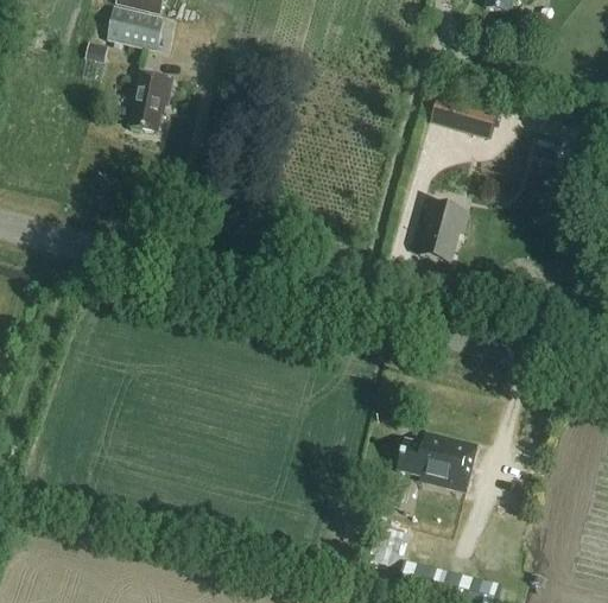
[(114,0),(114,2),(160,13),(163,0),(114,0)]
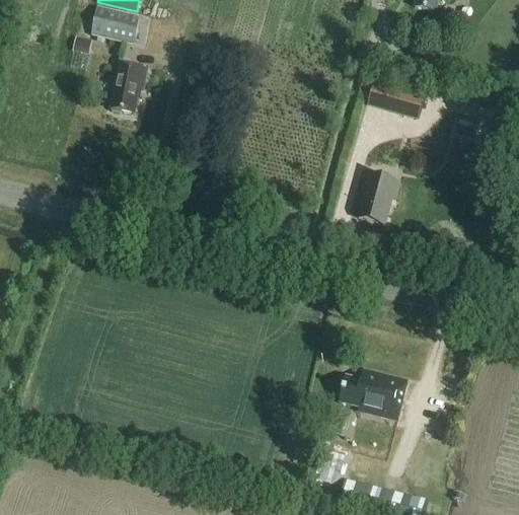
[(415,0),(414,6),(434,11),(436,0),(415,0)]
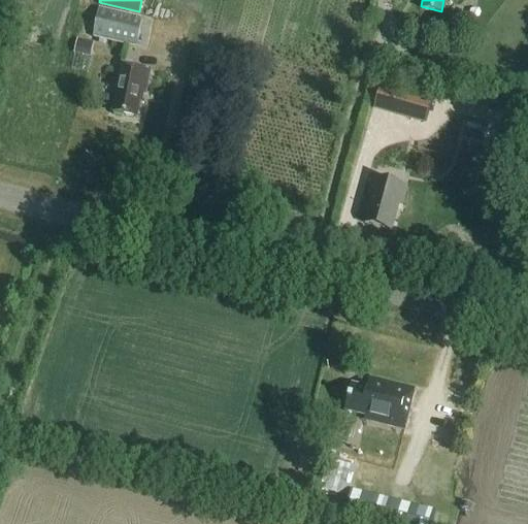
[(142,15),(98,6),(92,35),(135,44),(142,15)]
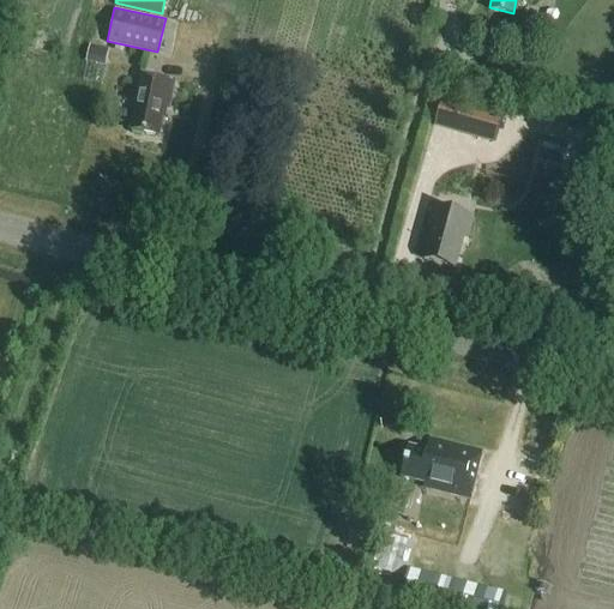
[(166,116),(173,79),(139,72),(128,127),(156,133),(161,115),(166,116)]
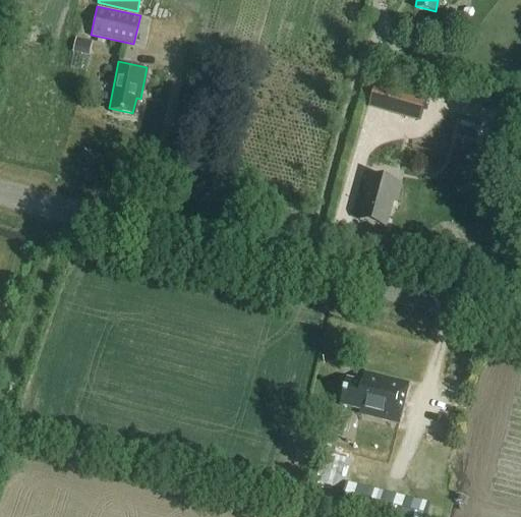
[(420,119),(426,97),(378,82),(371,105),(420,119)]
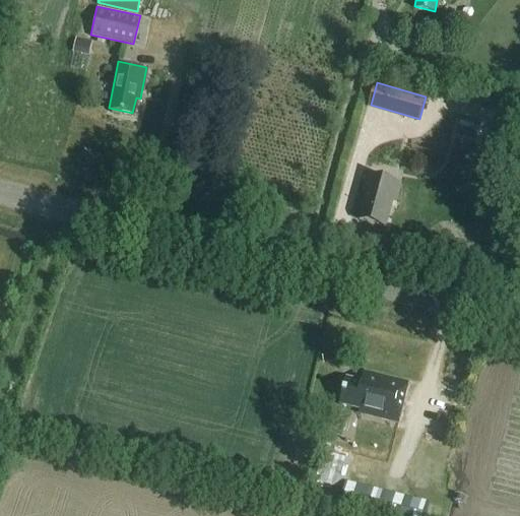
[(336,199),(353,205),(370,154),(352,148),(336,199)]
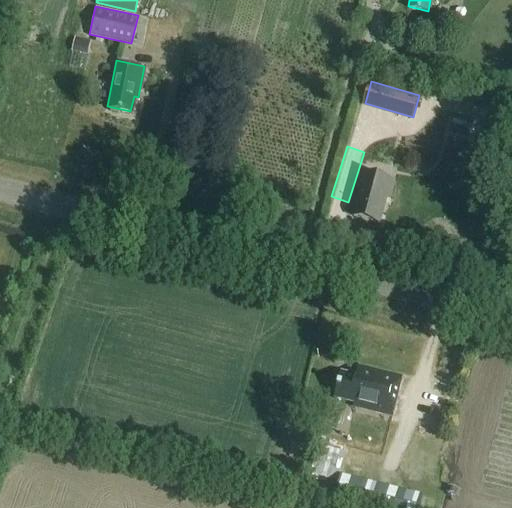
[(389,196),(393,180),(361,171),(356,187),(360,188),(352,215),(378,222),(385,195),(389,196)]
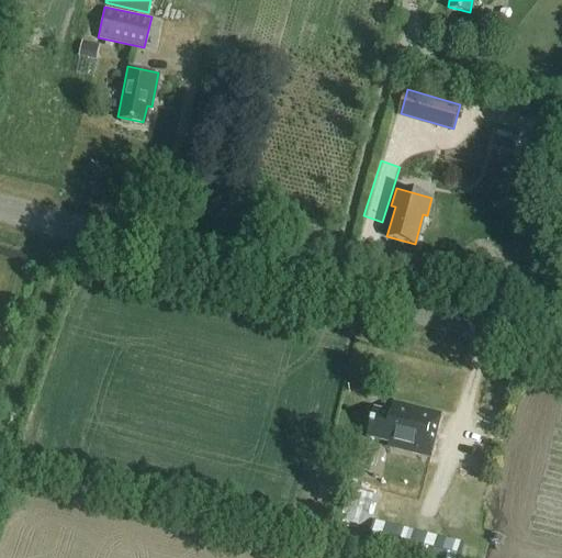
[(374,408),(368,436),(389,442),(389,445),(430,456),(441,412),(397,401),(394,412),(374,408)]
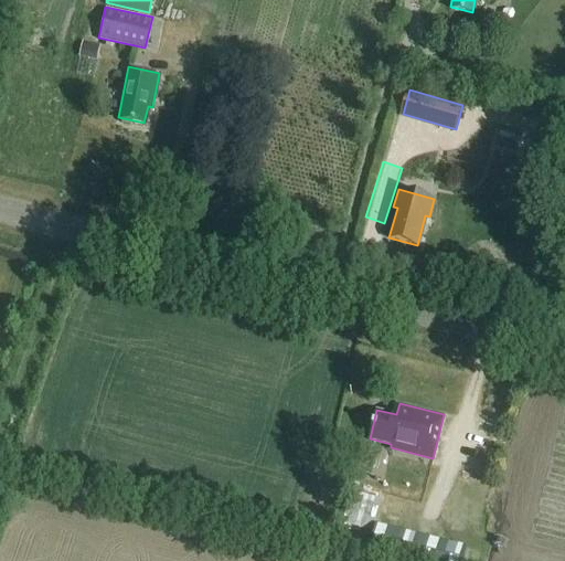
[(465,475),(462,496),(475,497),(477,476),(465,475)]
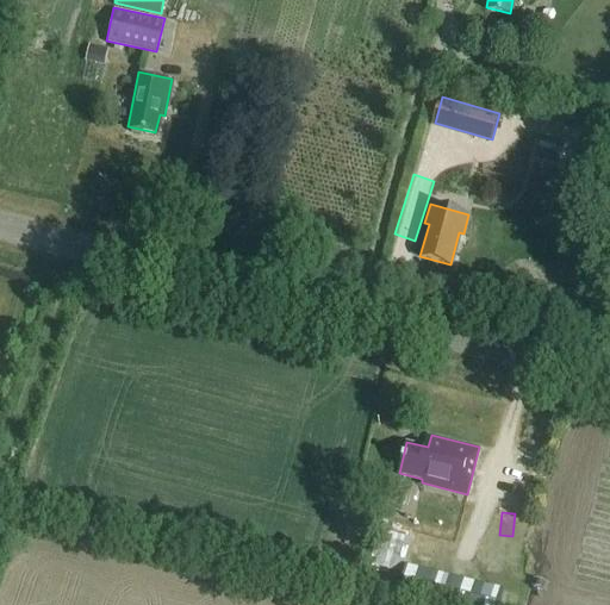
[(362,547),(341,542),(334,572),(354,578),(362,547)]
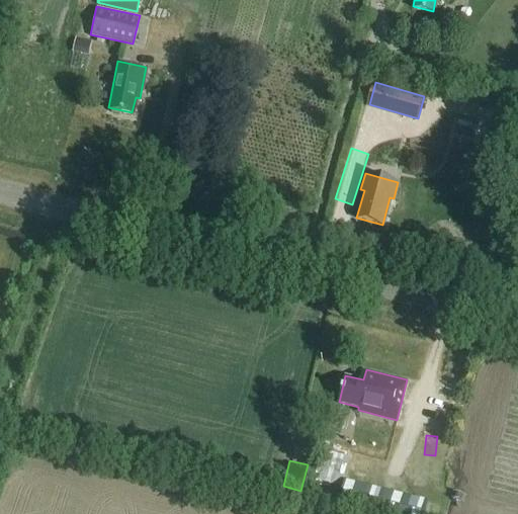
[(421,513),(425,501),(340,481),(334,508),(358,513),(421,513)]
